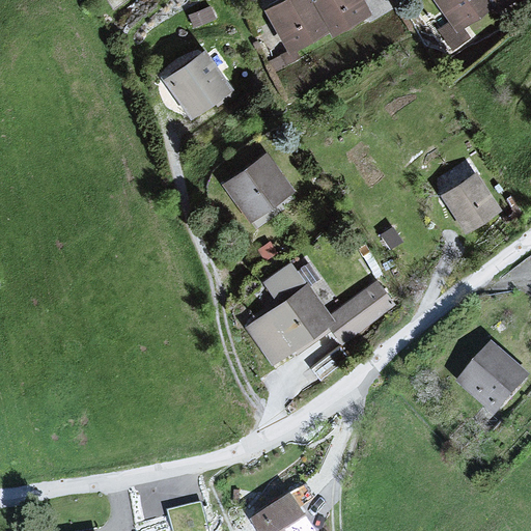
[(283,0),(263,12),(288,54),(327,30),(309,0),(283,0)]
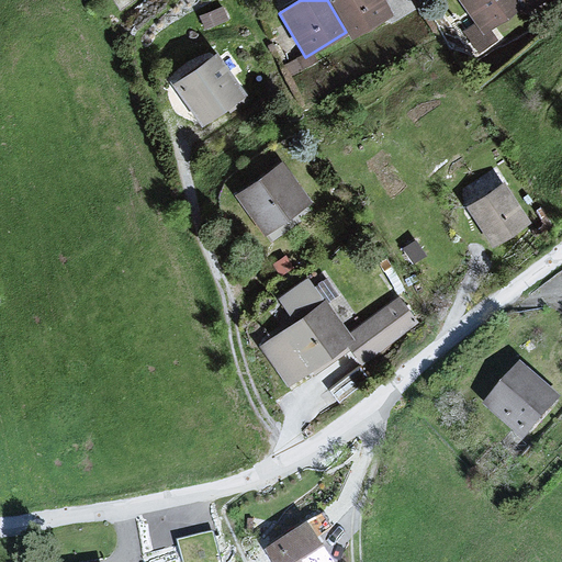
[(381,0),(327,0),(352,42),(393,19),(381,0)]
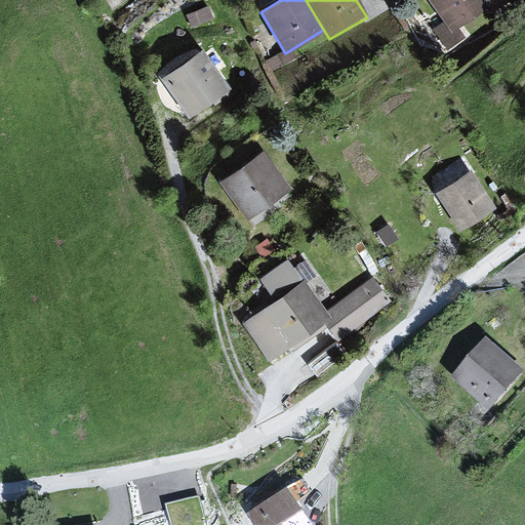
[(426,0),(451,38),(510,0),(426,0)]
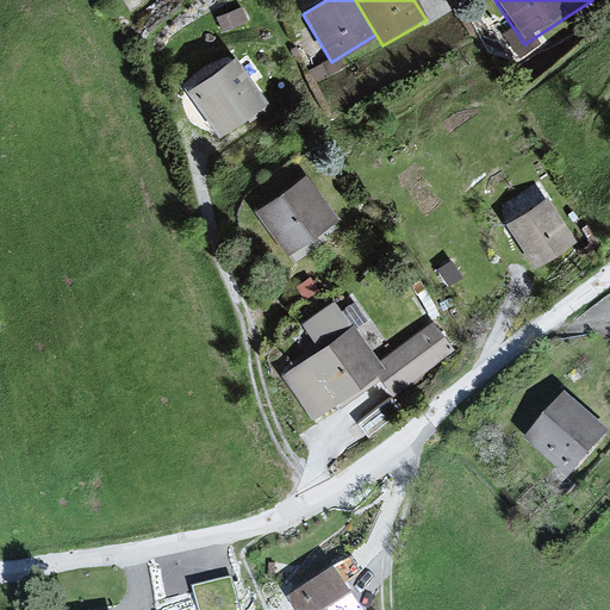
[(237,61),(188,94),(221,141),(269,107),(237,61)]
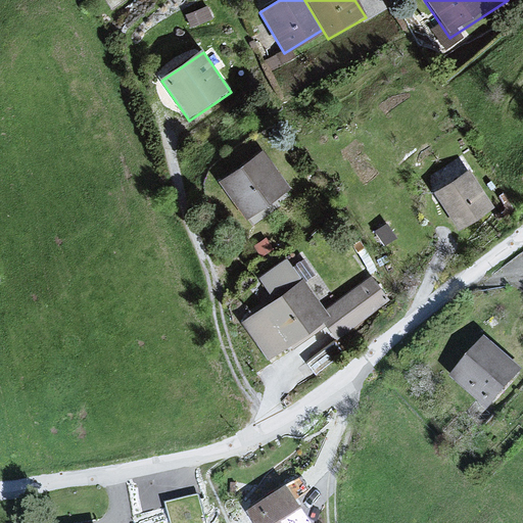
[(266,152),(217,183),(242,223),(290,191),(266,152)]
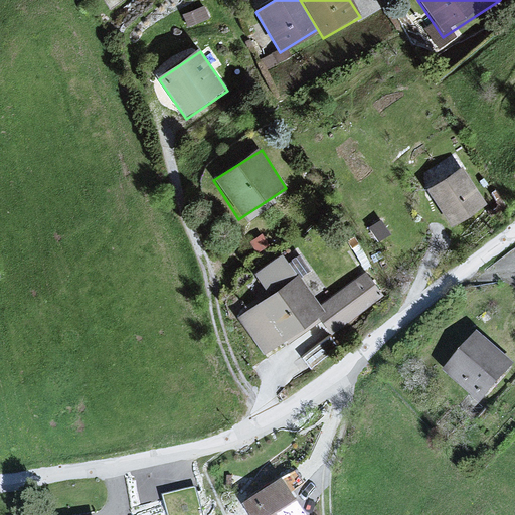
[(463,169),(425,190),(448,227),(485,206),(463,169)]
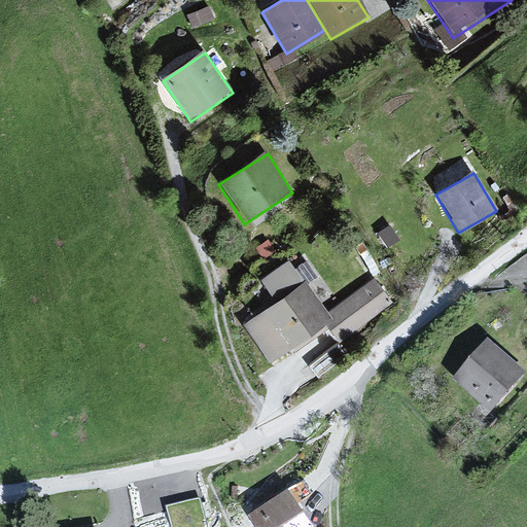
[(276,303),(241,327),(269,366),(332,322),(290,261),(261,282),(276,303)]
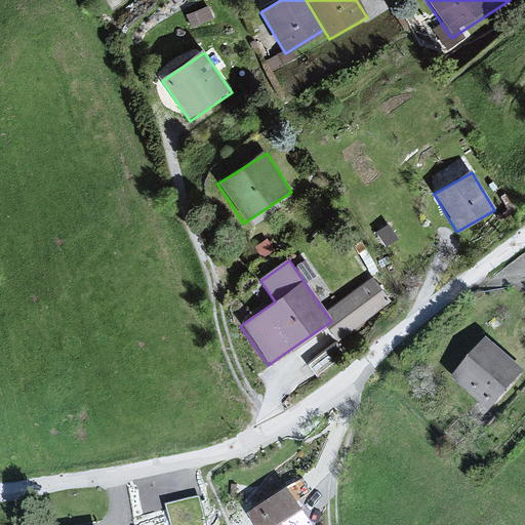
[(369,281),(333,309),(352,332),(388,306),(369,281)]
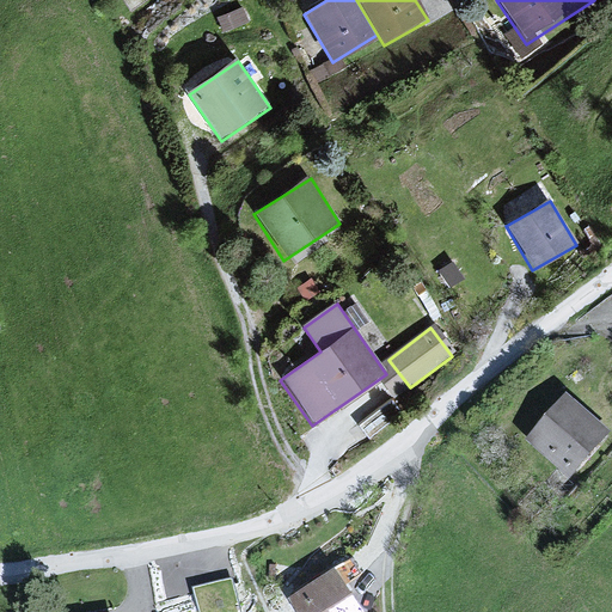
[(569,402),(528,447),(570,487),(611,441),(569,402)]
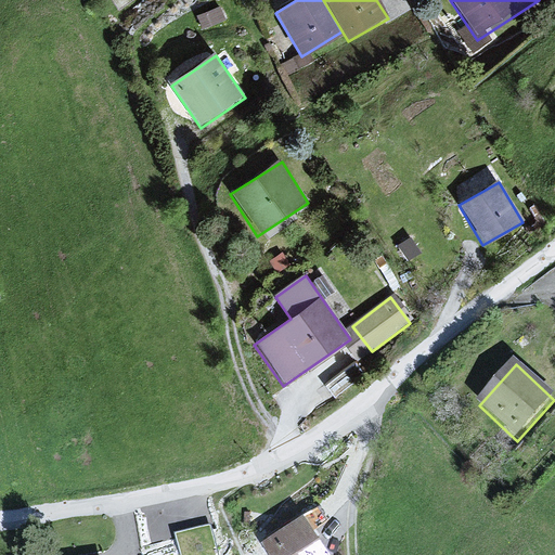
[(327,554),(306,521),(263,550),(267,554),(327,554)]
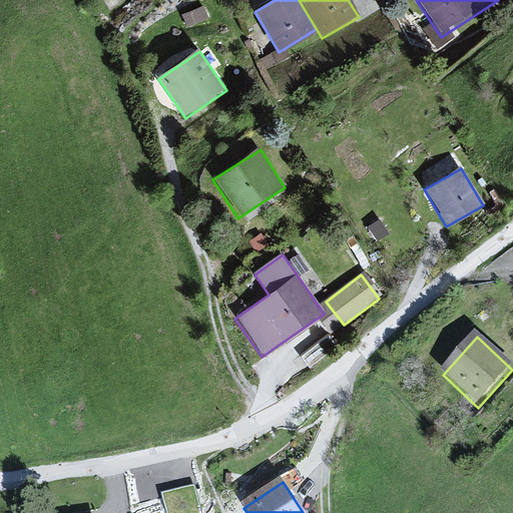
All buildings are outlined.
